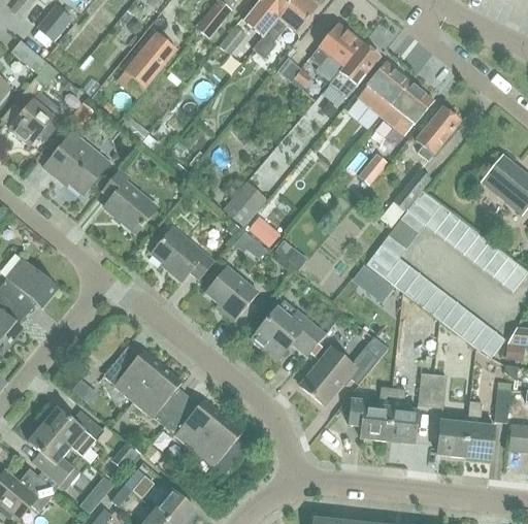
[(21,19),(35,0),(17,0),(9,9),(21,19)]
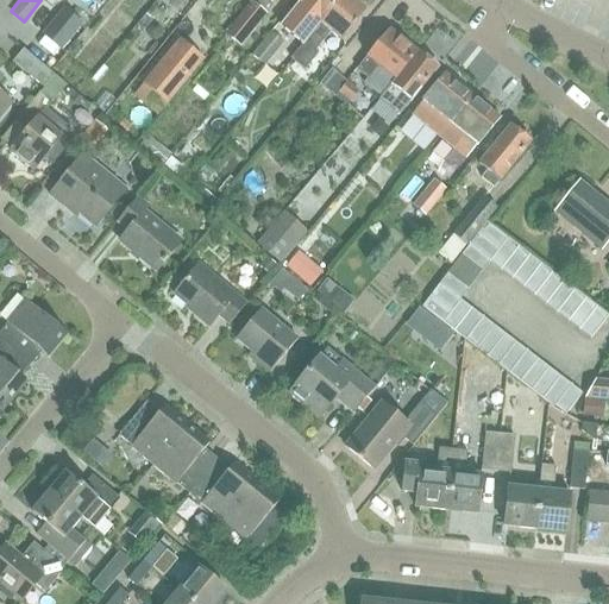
[(251,0),(245,8),(226,31),(242,43),(267,12),(262,8),(269,0),(251,0)]
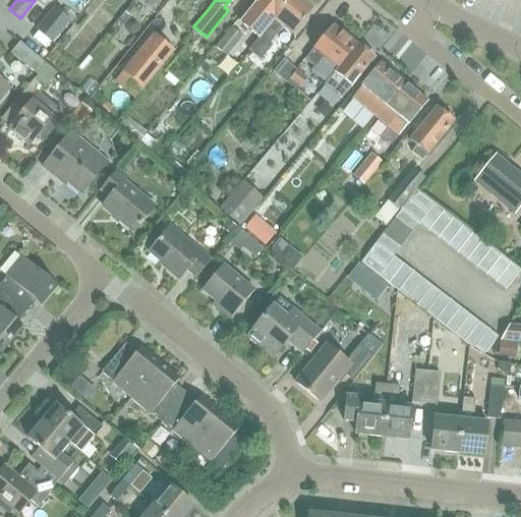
[(256,0),(240,20),(251,30),(258,35),(274,16),(274,15),(286,0),(256,0)]
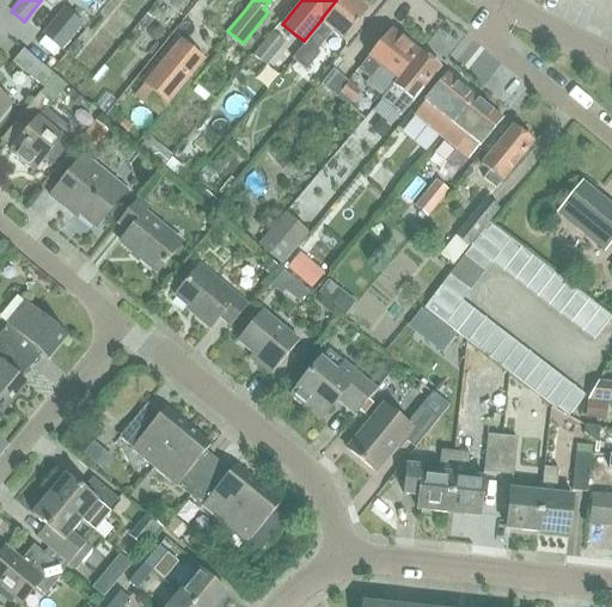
[(368,7),(359,0),(336,0),(322,18),(322,19),(304,41),(293,55),(306,67),(320,50),(317,47),(332,28),(344,37),(368,7)]
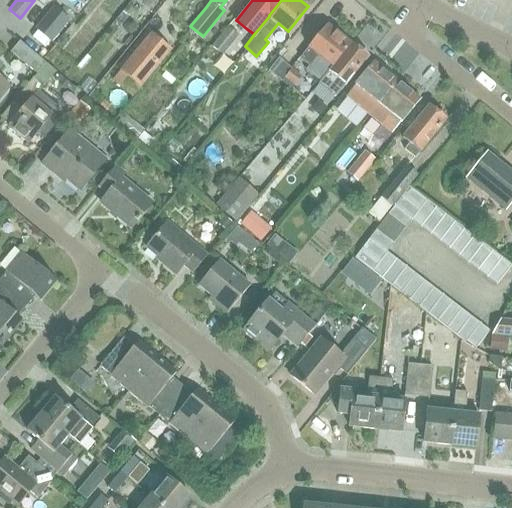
[(51,39),(68,18),(53,6),(36,27),(51,39)]
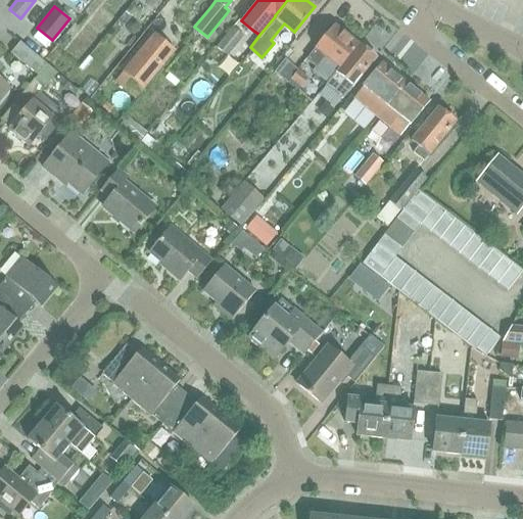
[(339,65),(359,42),(334,22),(306,56),(317,64),(325,54),(339,65)]
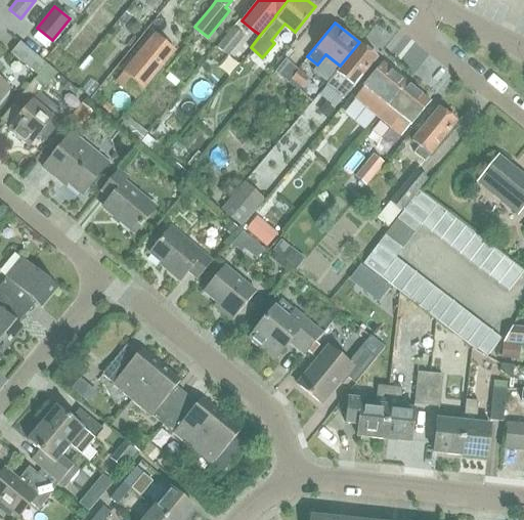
[(228,53),(245,34),(233,25),(217,45),(228,53)]
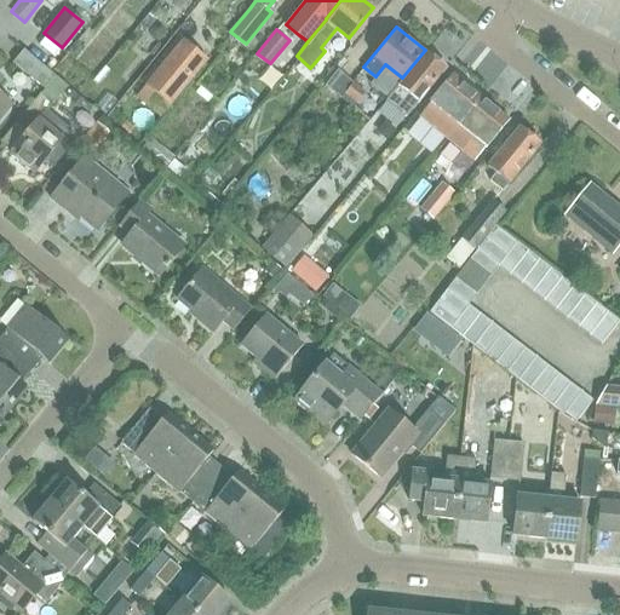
[(170,103),(206,58),(182,39),(144,84),(170,103)]
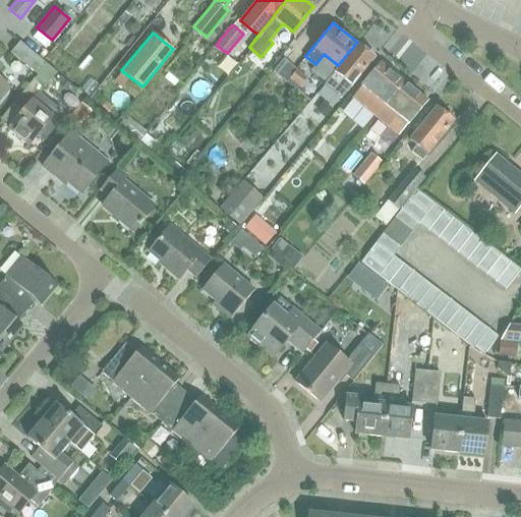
[(37,73),(46,62),(19,40),(10,51),(37,73)]
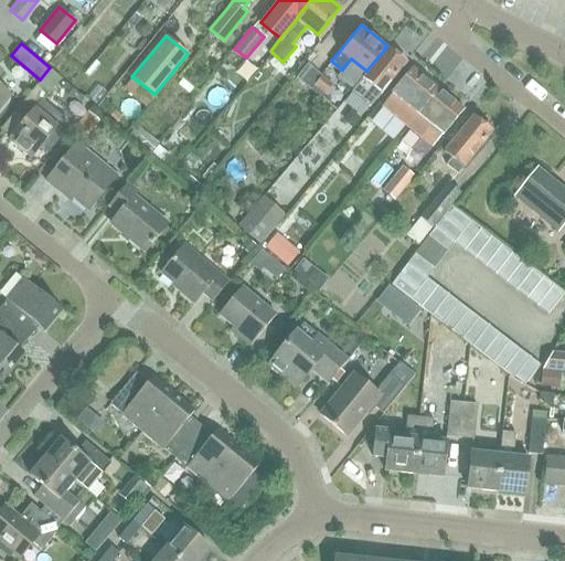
[(371,104),(382,91),(406,61),(387,45),(366,71),(351,88),(371,104)]
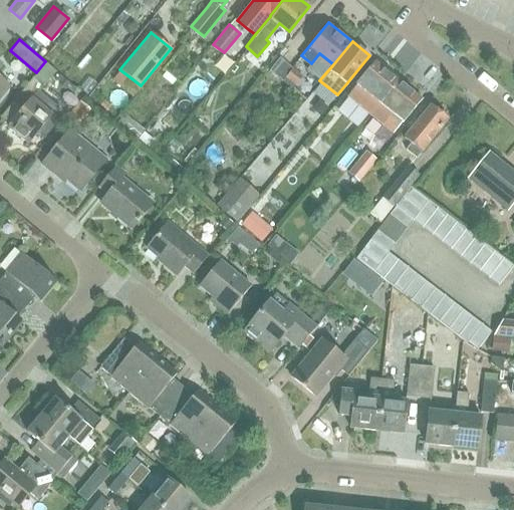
[(375,59),(356,82),(357,83),(365,90),(356,101),(370,112),(399,78),(375,59)]
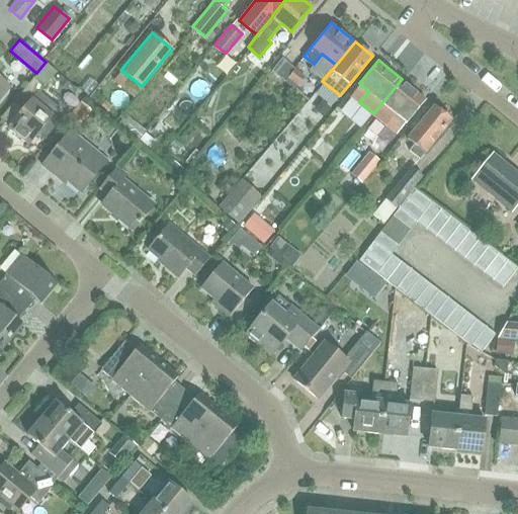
[(0,98),(10,87),(0,78),(0,66),(2,64),(0,62),(0,98)]
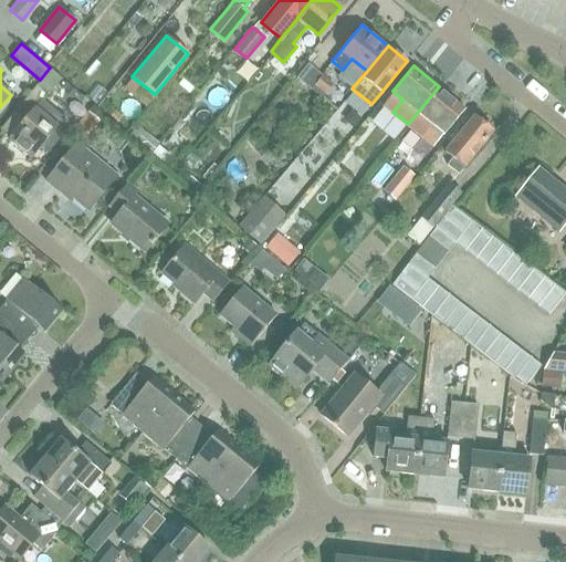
[(50,68),(40,80),(51,89),(61,77),(50,68)]
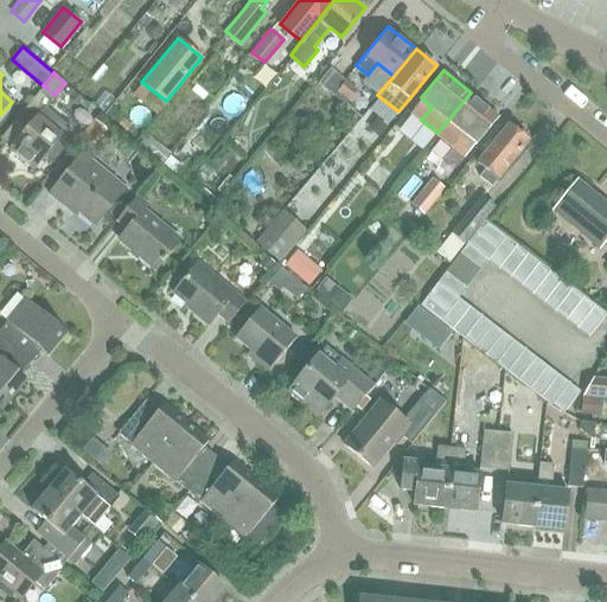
[(350,98),(357,89),(345,79),(338,89),(350,98)]
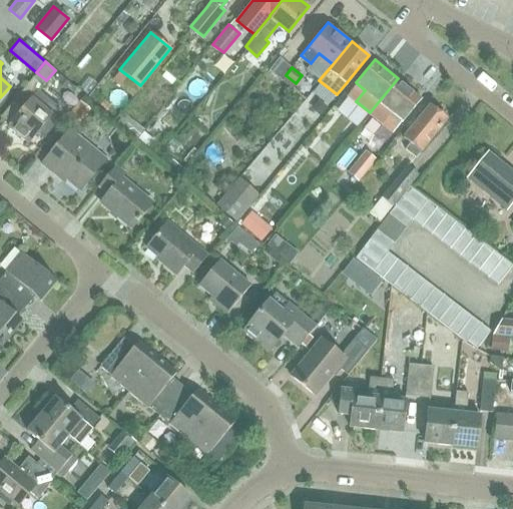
[(39,88),(42,84),(33,76),(12,101),(22,109),(8,126),(27,142),(58,104),(39,88)]
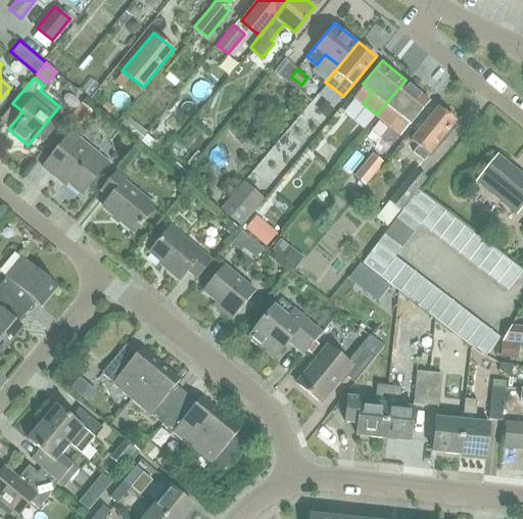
[(65,79),(60,85),(65,89),(70,84),(65,79)]
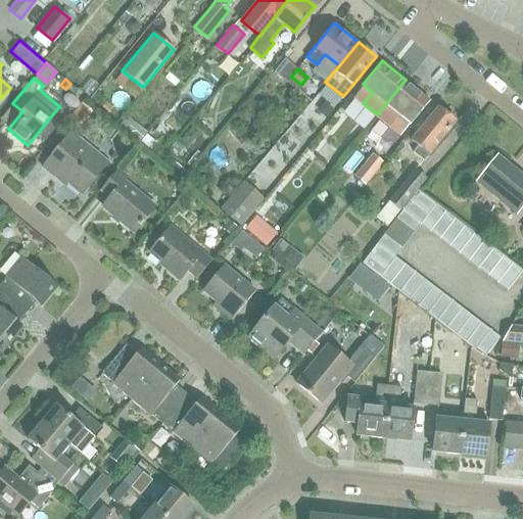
[(390,125),(394,119),(405,127),(409,122),(411,123),(429,99),(406,80),(377,114),(390,125)]
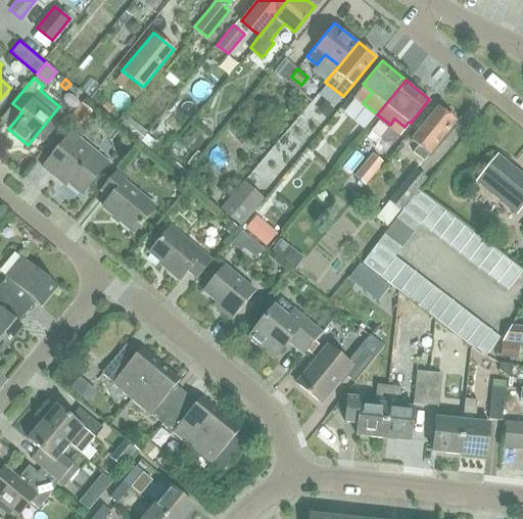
[(82,99),(68,115),(80,124),(93,108),(82,99)]
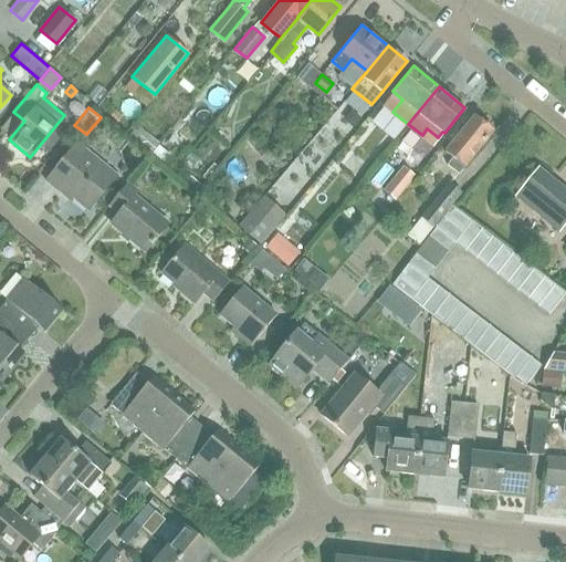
[(458,173),(493,129),(473,114),(444,149),(452,156),(447,163),(458,173)]
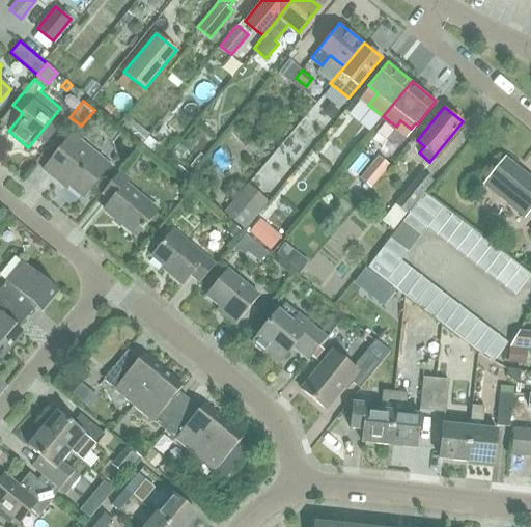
[(148,131),(127,112),(118,121),(140,141),(148,131)]
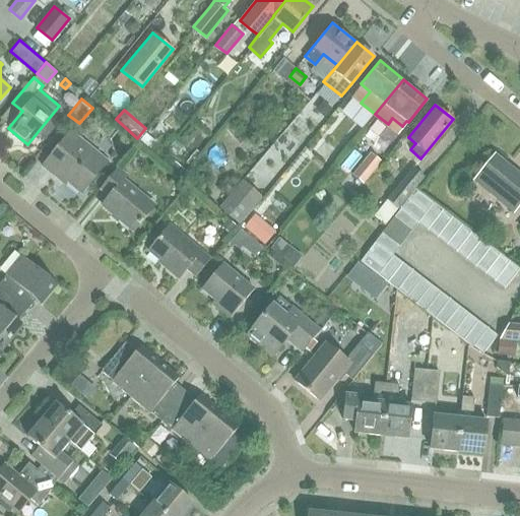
[(146,129),(145,128),(137,138),(148,148),(155,140),(145,130),(146,129)]
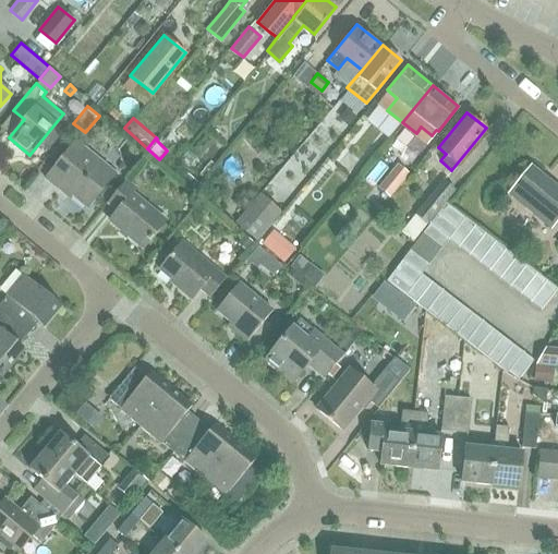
[(85,206),(111,176),(73,144),(45,178),(58,190),(61,185),(85,206)]
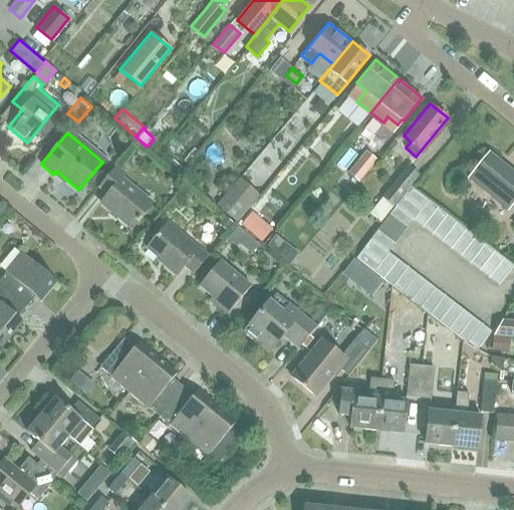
[(367,148),(348,171),(359,180),(375,160),(377,157),(367,148)]
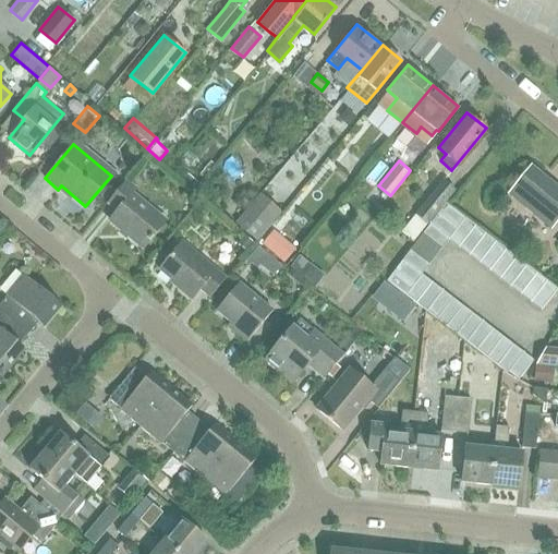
[(557,241),(557,242),(557,241),(557,187),(531,166),(509,192),(550,226),(557,216),(557,241)]
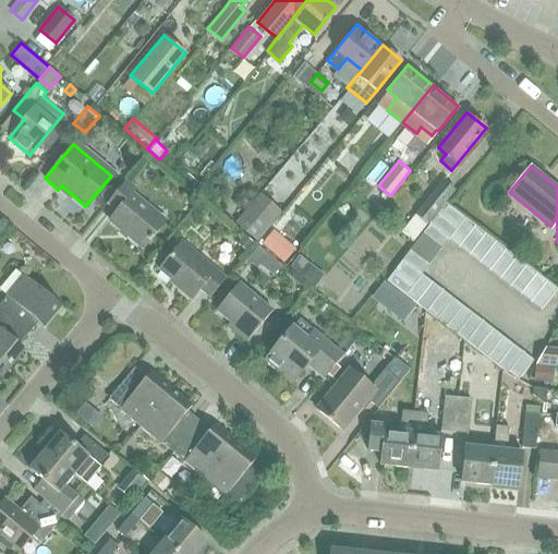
[(189,171),(183,178),(191,184),(196,178),(189,171)]
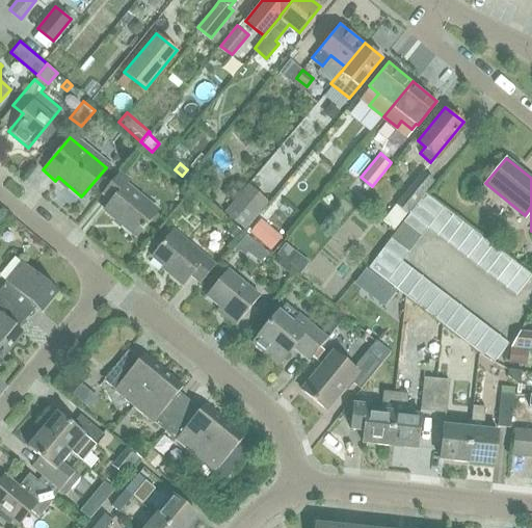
[(101,192),(111,201),(104,209),(136,236),(157,210),(126,184),(130,178),(120,169),(101,192)]
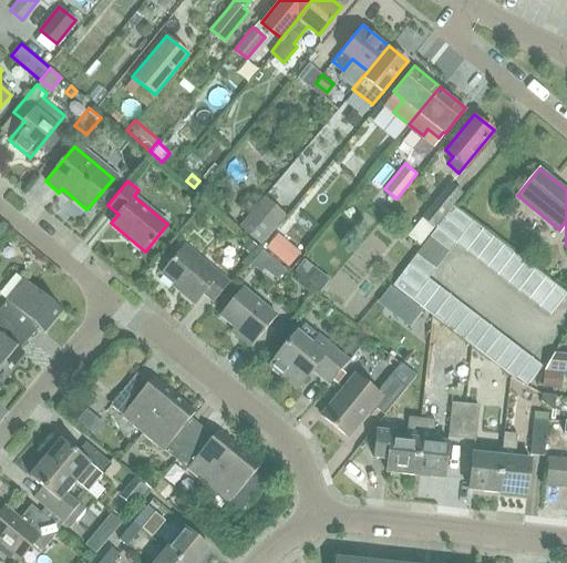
[(433,226),(461,192),(450,182),(422,216),(433,226)]
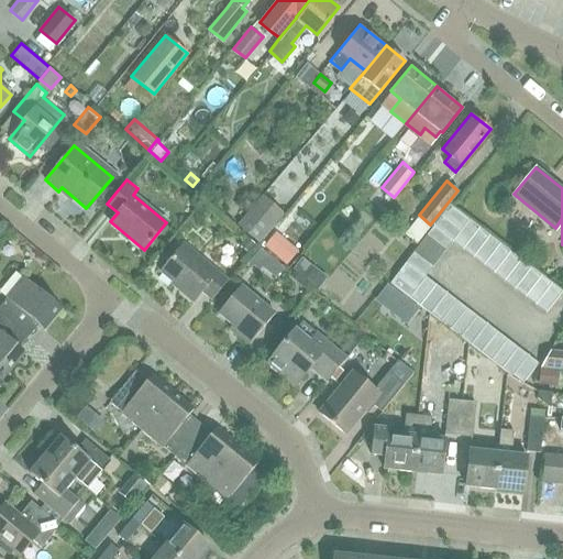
[(263,193),(238,222),(260,241),(285,211),(263,193)]
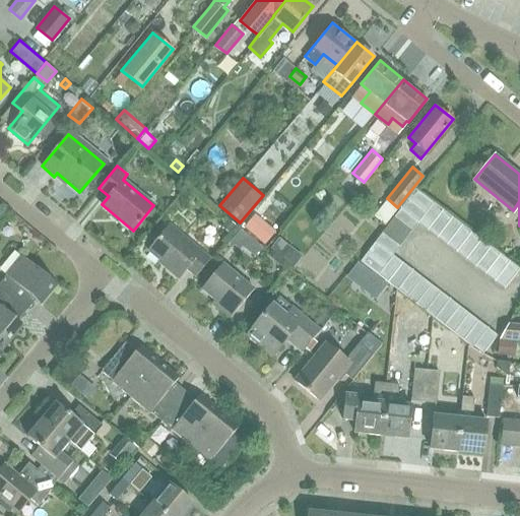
[(415,187),(395,212),(412,227),(418,219),(418,220),(435,201),(415,187)]
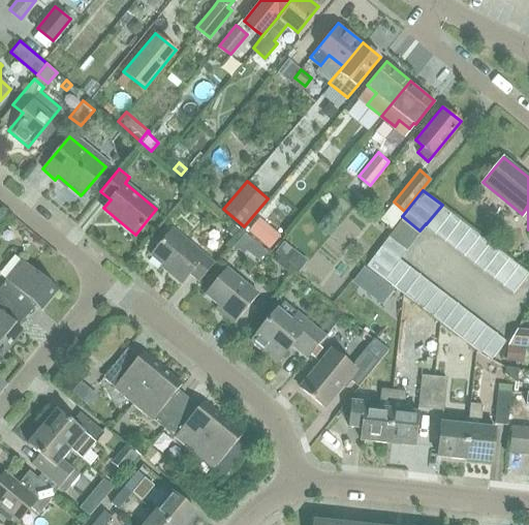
[(442,205),(426,224),(436,232),(452,212),(442,205)]
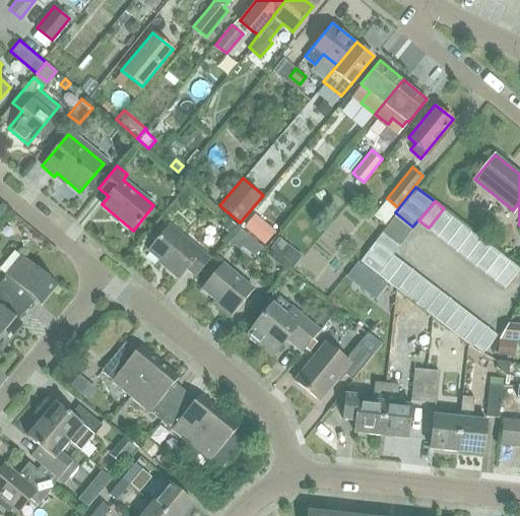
[(444,208),(429,228),(438,235),(453,215),(444,208)]
